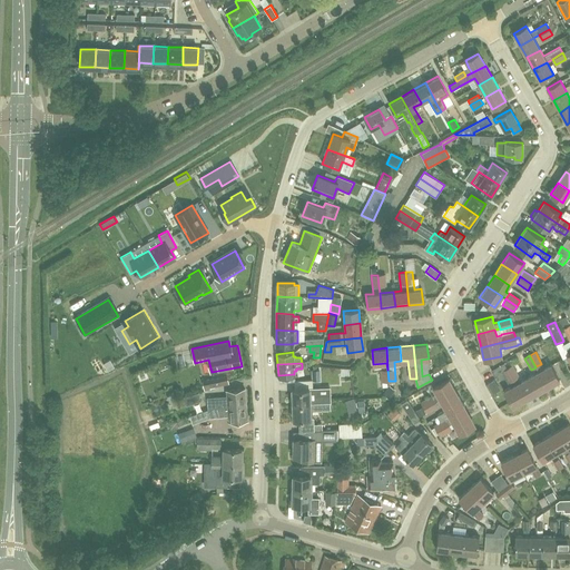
[(508,383),(510,387),(503,391),(512,406),(524,400),(516,384),(507,369),(503,363),(493,369),(497,374),(501,372),(508,383)]
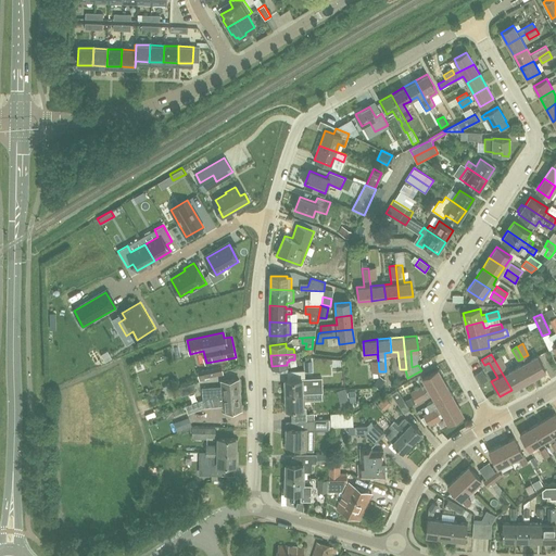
[(545,370),(536,355),(525,362),(534,377),(545,370)]
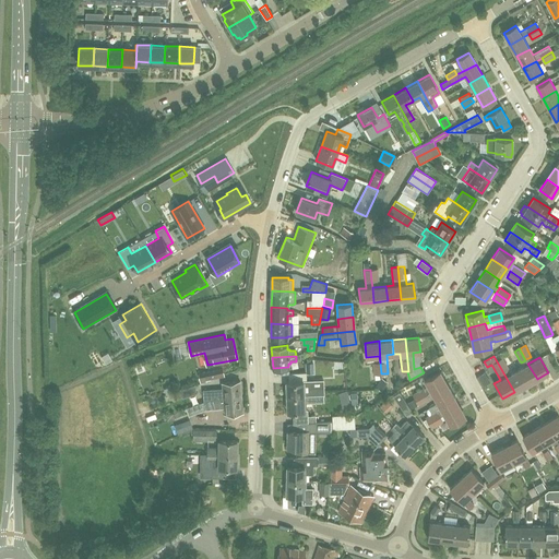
[(511,373),(502,358),(497,361),(506,377),(511,373)]
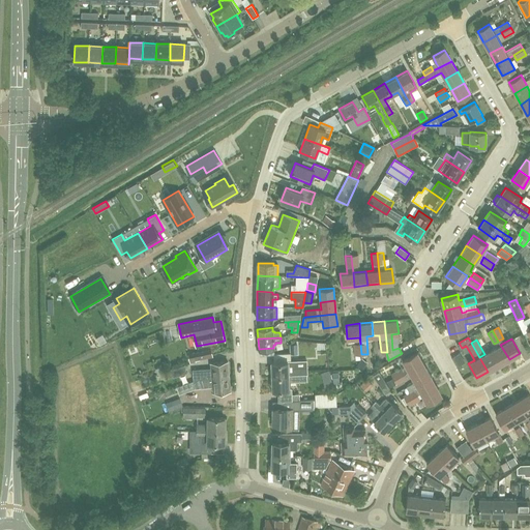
[(500,345),(490,351),(498,365),(509,359),(500,345)]
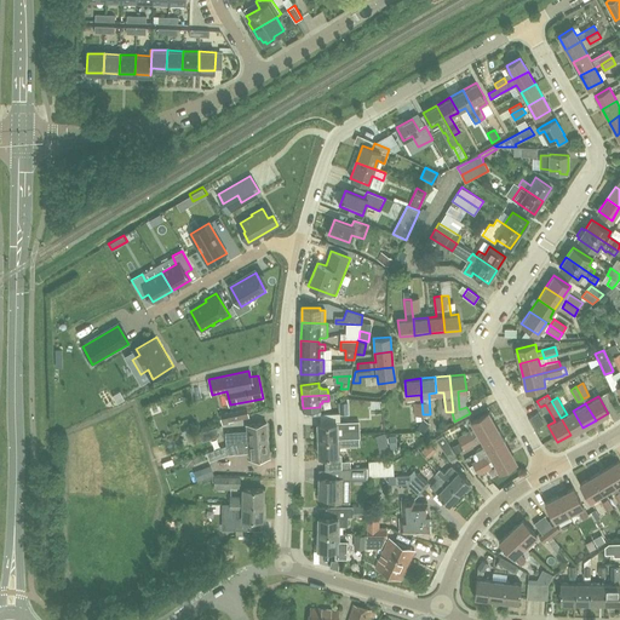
[(229,423),(229,422),(236,420),(234,411),(219,413),(222,425),(229,423)]
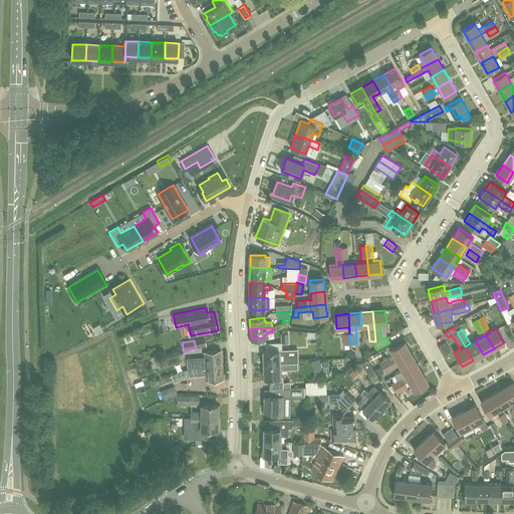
[(483,354),(475,340),(470,343),(465,346),(473,360),(483,354)]
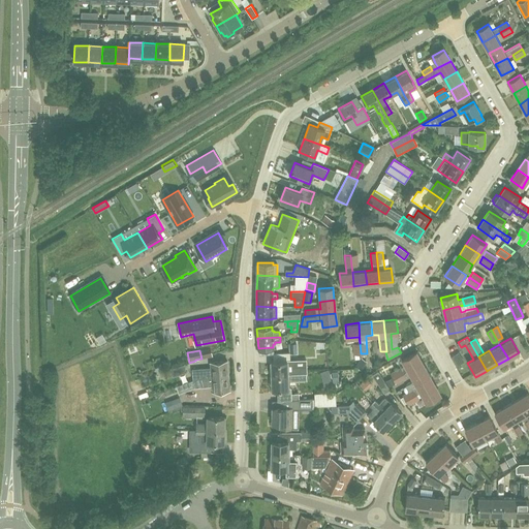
[(394,379),(423,363),(416,351),(402,360),(405,366),(391,374),(394,379)]
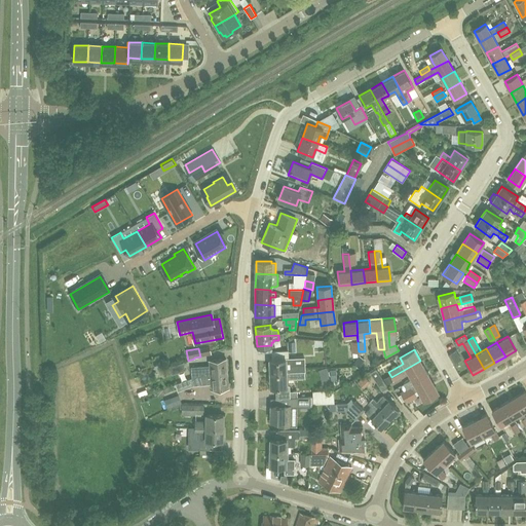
[(272,359),(269,359),(270,372),(286,372),(299,371),(304,371),(304,365),(292,365),(292,359),(288,359),(288,350),(272,351),(272,359)]
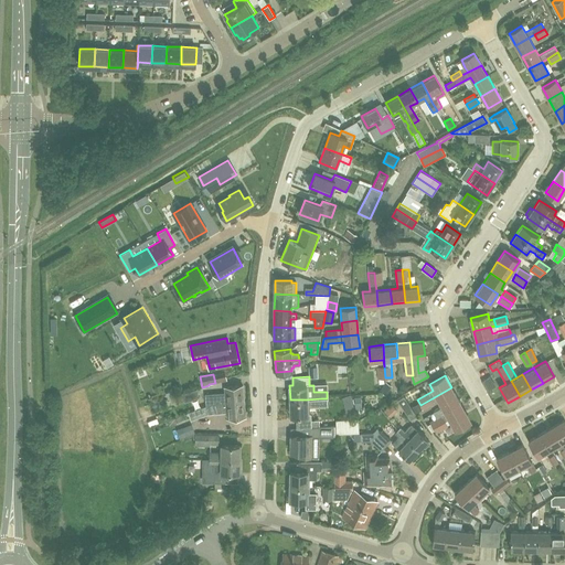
[(205,394),(206,406),(213,403),(244,401),(243,385),(224,386),(224,393),(205,394)]
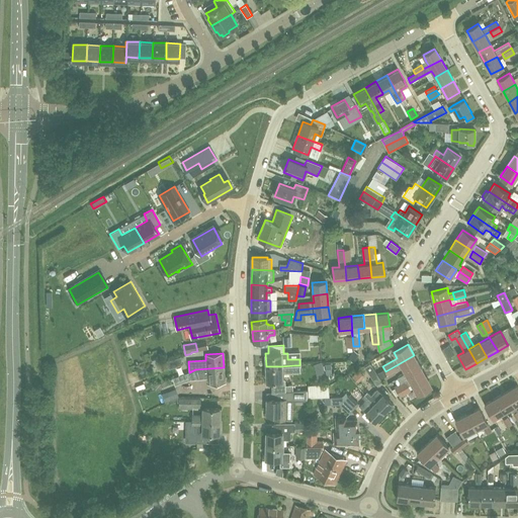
[(414,355),(385,371),(387,375),(399,369),(402,367),(406,373),(420,365),(414,355)]
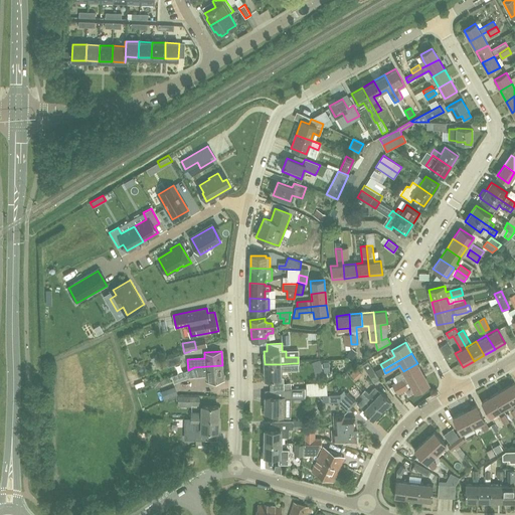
[(182,362),(179,354),(166,359),(160,362),(162,368),(168,366),(182,362)]
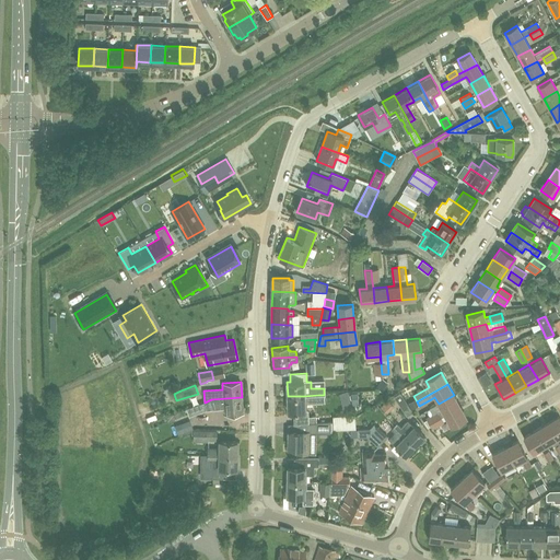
[(407,417),(412,412),(400,393),(394,397),(407,417)]
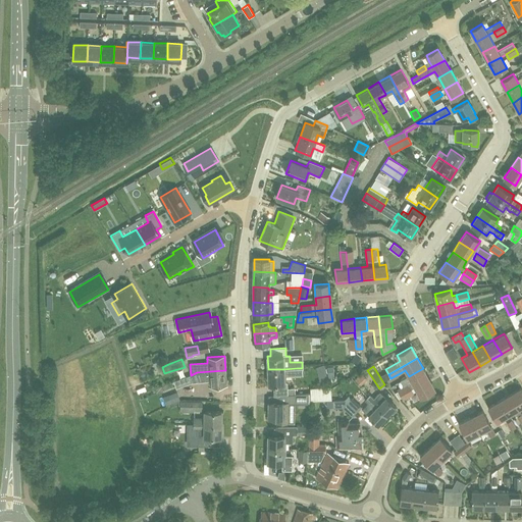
[(283,369),(268,369),(268,384),(274,383),(275,394),(275,396),(279,396),(286,395),(295,394),(295,387),(286,388),(286,382),(283,382),(283,375),(302,374),(302,368),(297,368),(283,369)]
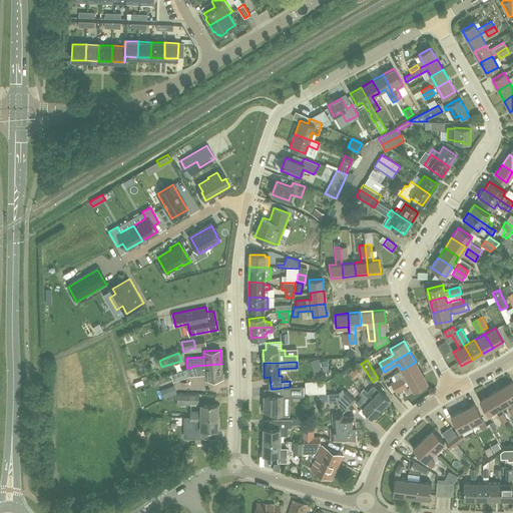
[(416,362),(402,370),(407,380),(422,372),(416,362)]
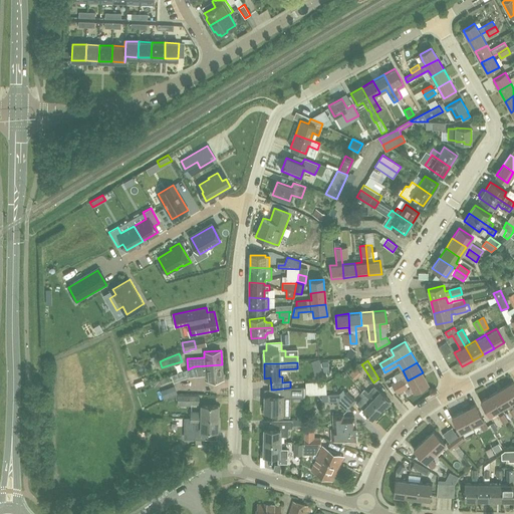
[(188,376),(206,374),(207,379),(223,378),(222,364),(194,366),(188,369),(188,376)]
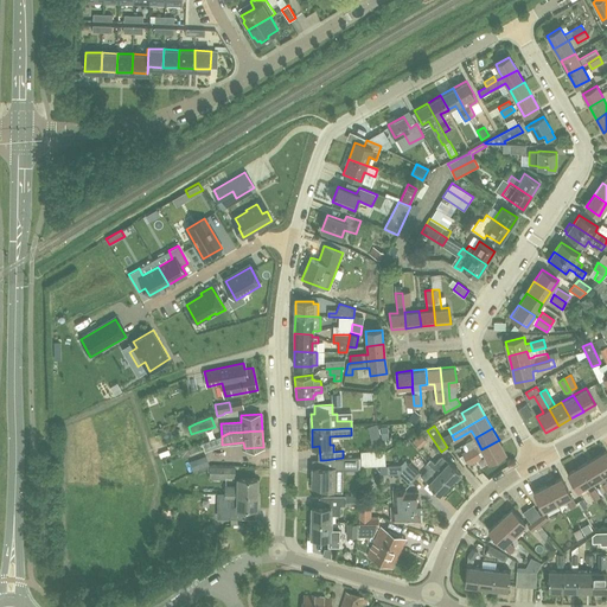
[(499,440),(481,449),(489,462),(506,453),(499,440)]
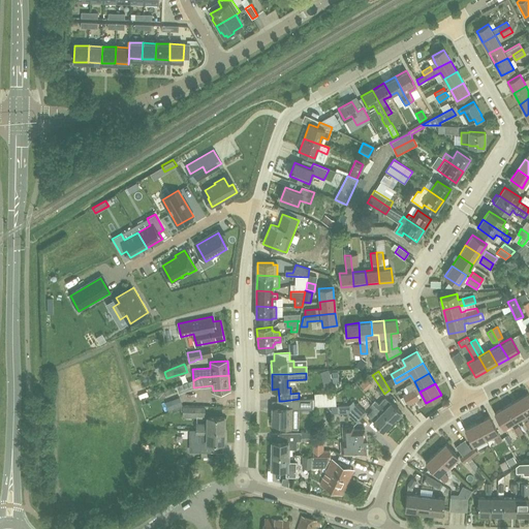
[(416,394),(413,390),(403,395),(405,400),(416,394)]
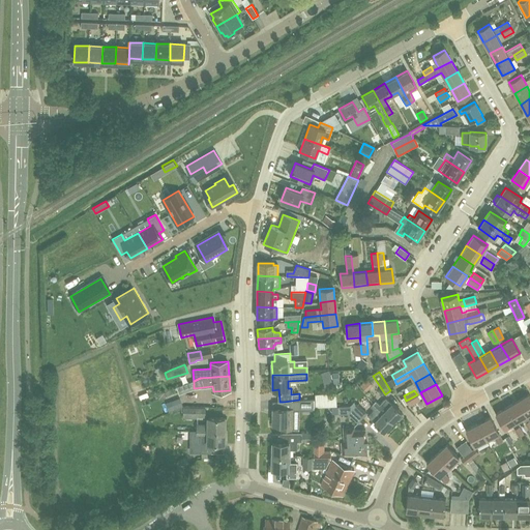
[(419,400),(417,394),(406,401),(409,406),(419,400)]
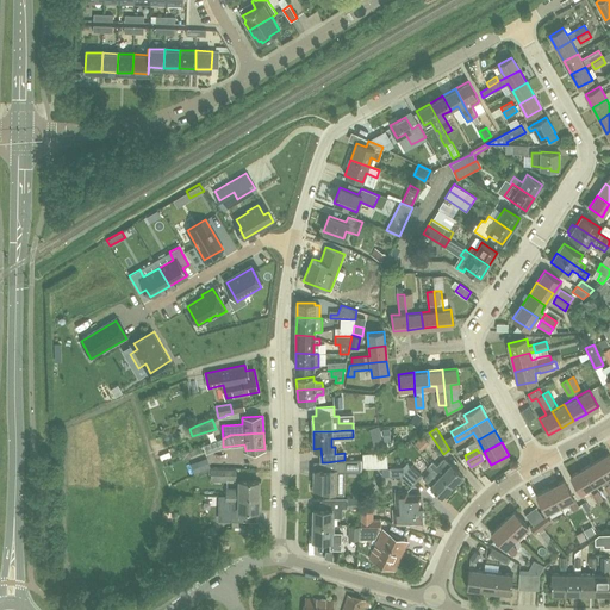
[(609,474),(609,456),(609,454),(596,461),(605,478),(609,474)]
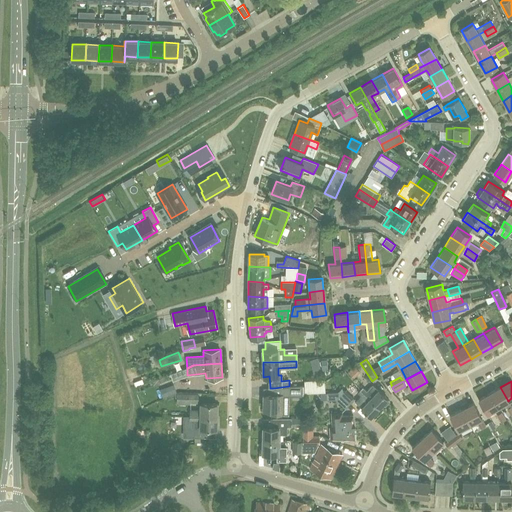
[(264,395),(263,410),(270,410),(270,414),(281,414),(284,415),(284,396),(306,396),(305,393),(305,385),(289,386),(281,387),(274,388),(274,395),(264,395)]
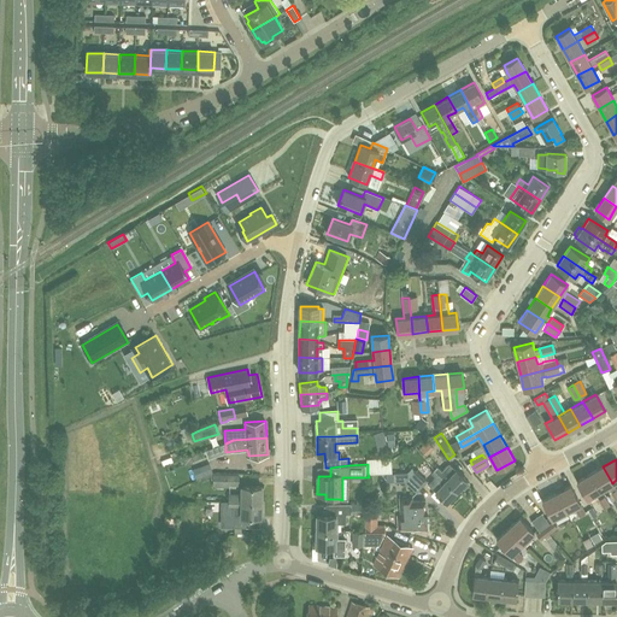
[(434,469),(457,492),(468,481),(448,464),(441,471),(436,466),(434,469)]
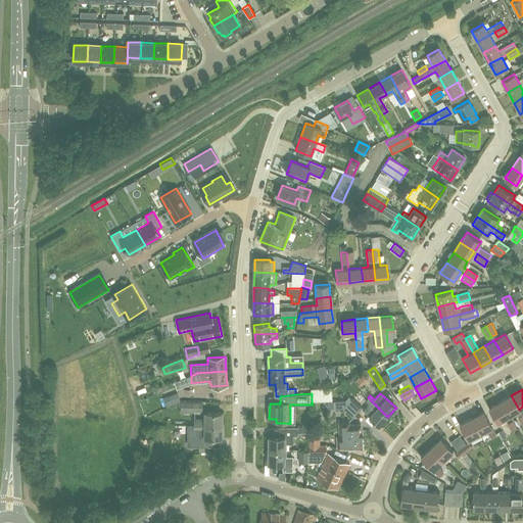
[(171,394),(163,397),(167,406),(174,403),(171,394)]
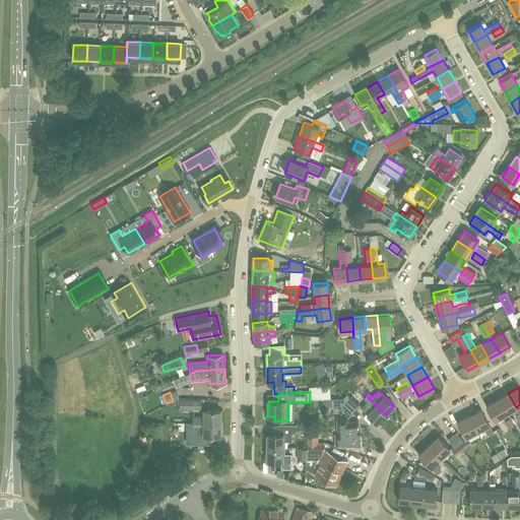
[(343,398),(342,398),(355,410),(360,405),(347,393),(343,398)]
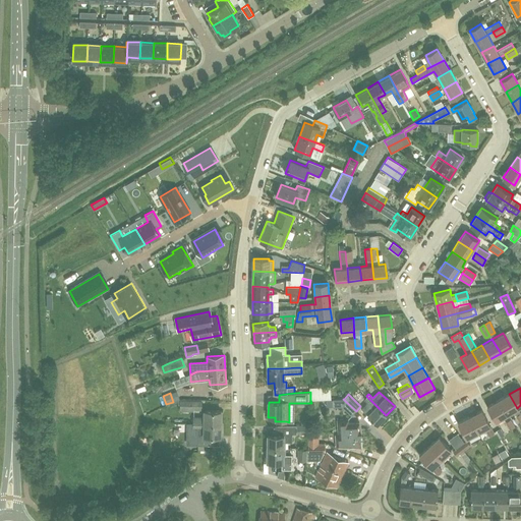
[(517,408),(509,394),(498,400),(507,414),(517,408)]
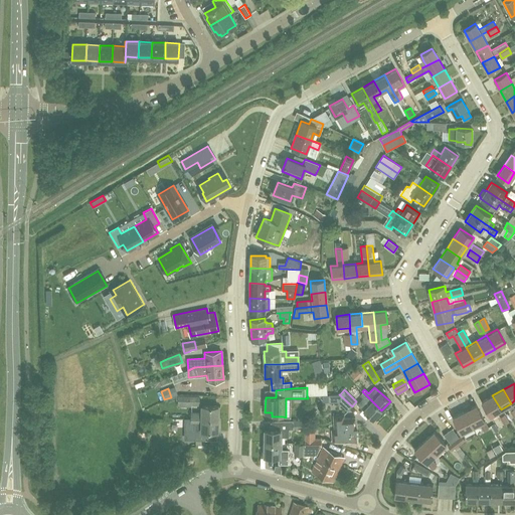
[(373,419),(381,410),(367,396),(362,391),(359,394),(363,398),(357,404),(363,409),(373,419)]
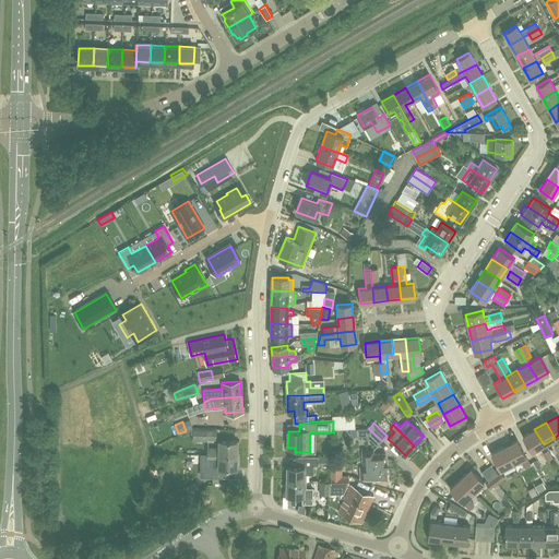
[(356,437),(367,437),(377,445),(382,441),(368,428),(356,429),(356,437)]
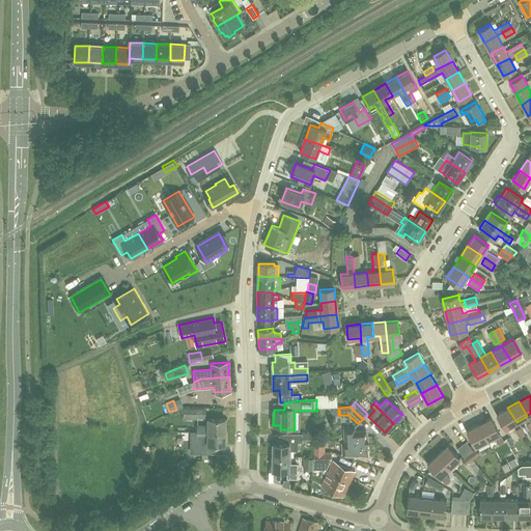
[(507,408),(496,415),(505,429),(516,422),(507,408)]
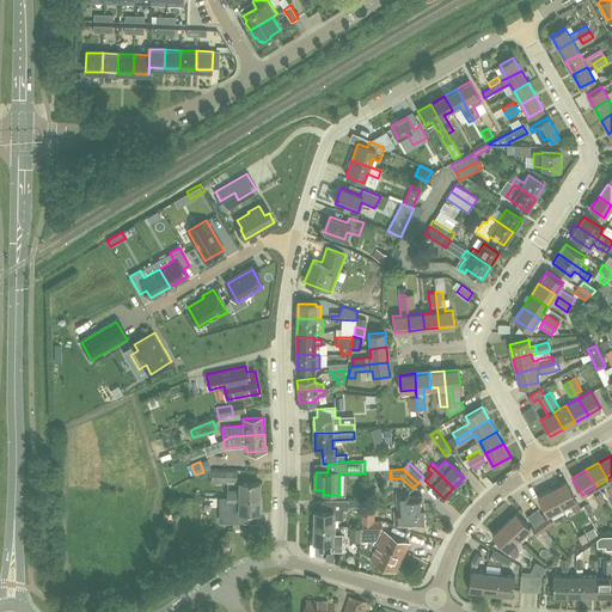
[(226,489),(226,496),(258,496),(258,482),(239,481),(239,490),(226,489)]
